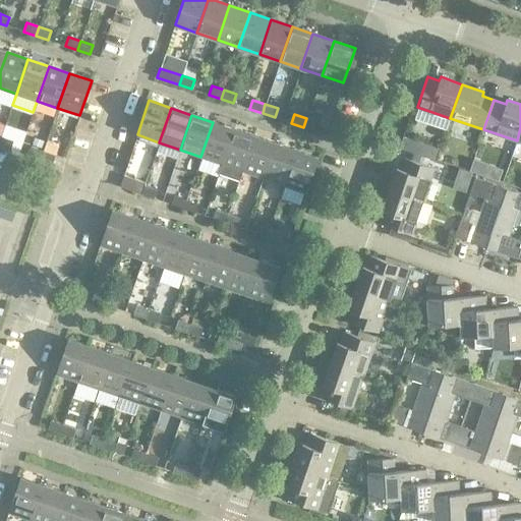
[(319,122),(306,118),(303,127),(315,131),(319,122)]
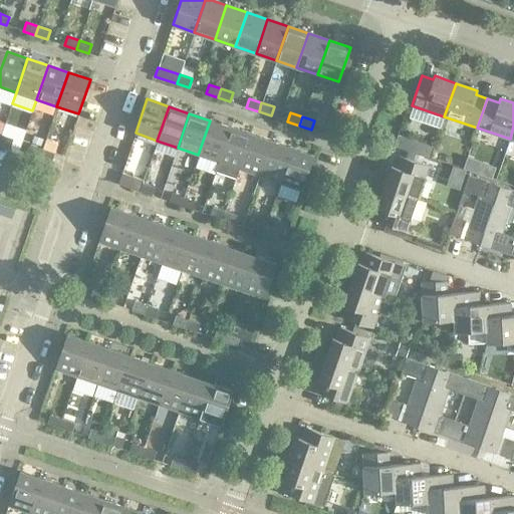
[(230,127),(210,120),(198,155),(219,162),(230,127)]
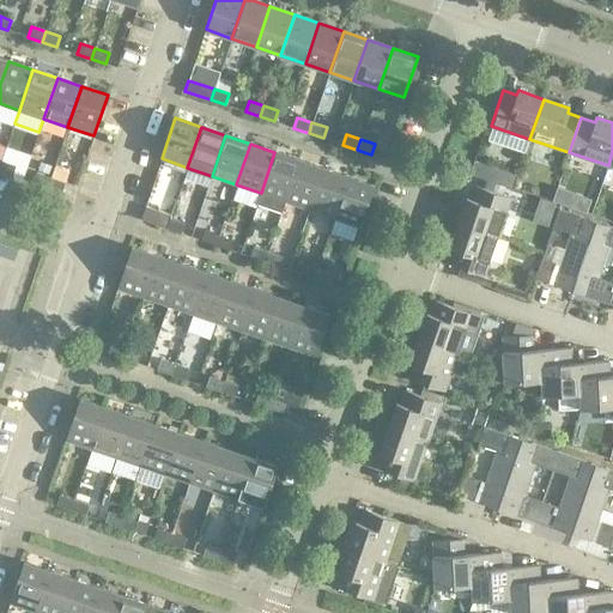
[(299,161),(274,152),(261,193),(256,204),(281,212),(285,201),(299,161)]
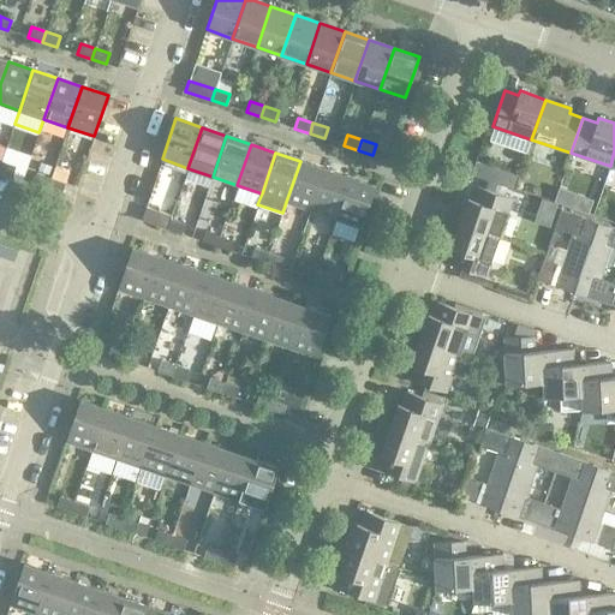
[(477,157),(472,171),(515,185),(520,172),(477,157)]
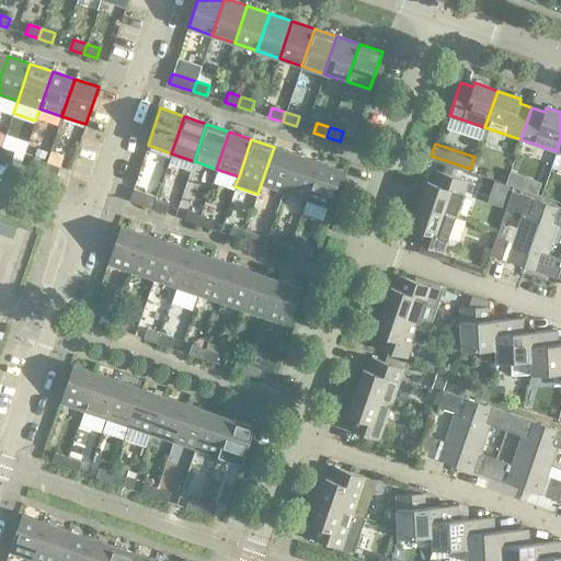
[(14,151),(1,147),(0,150),(0,157),(11,161),(14,151)]
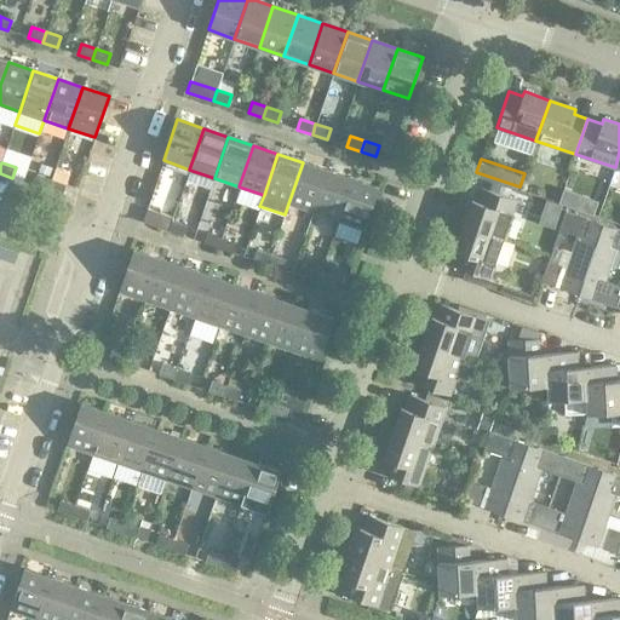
[(327,171),(303,162),(288,204),(313,212),(327,171)]
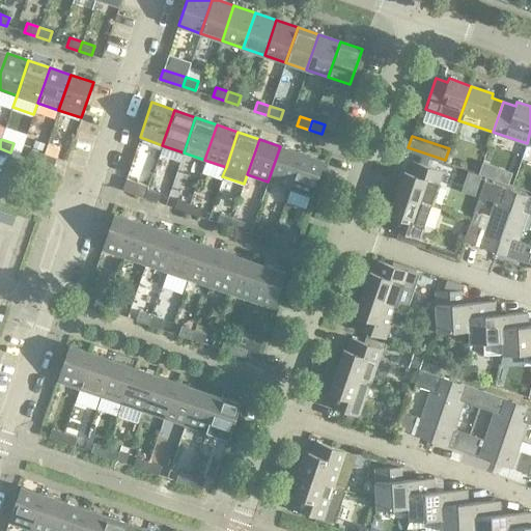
[(34,141),(32,147),(43,151),(45,144),(34,141)]
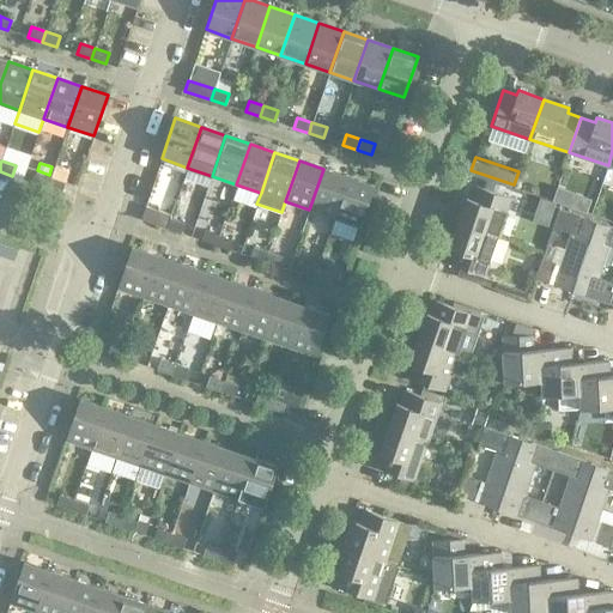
[(349,177),(323,169),(309,210),(334,218),(349,177)]
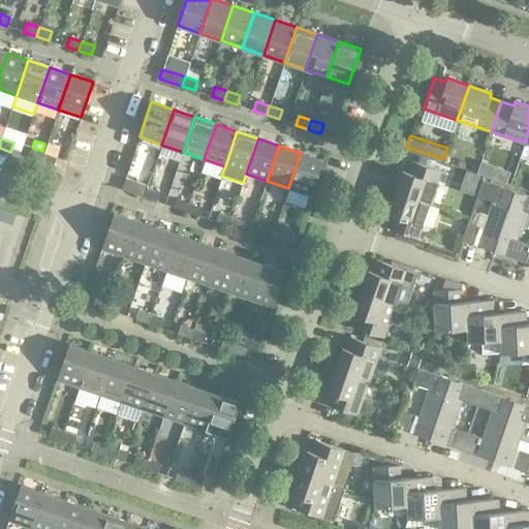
[(31,149),(28,158),(40,162),(43,153),(31,149)]
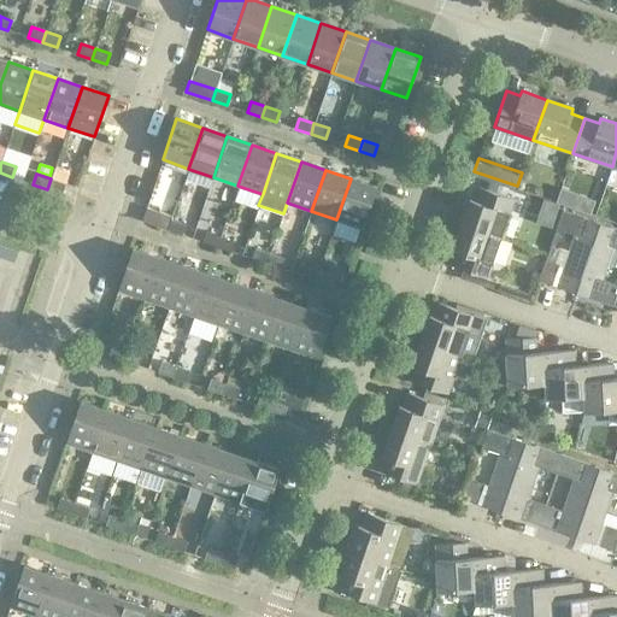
[(65,183),(51,178),(47,189),(62,194),(65,183)]
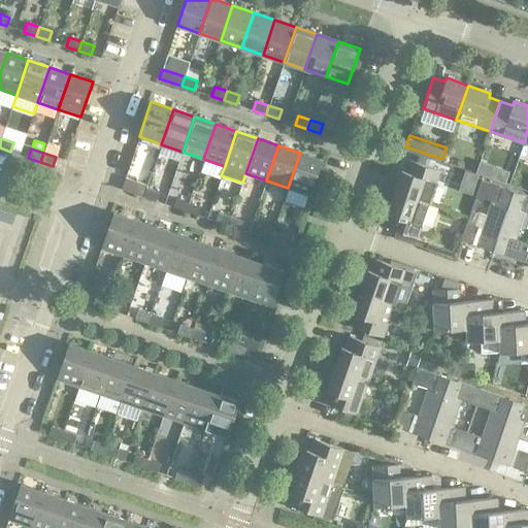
[(322,160),(300,153),(288,188),(309,195),(322,160)]
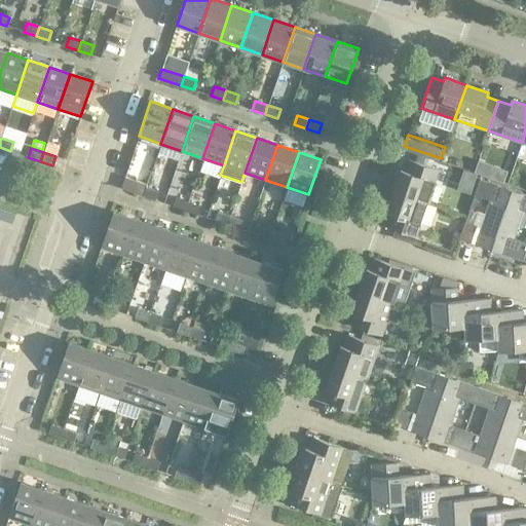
[(416,154),(414,161),(431,166),(434,160),(416,154)]
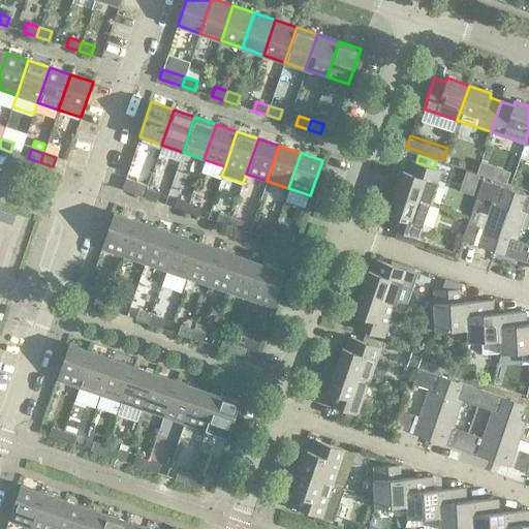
[(402,170),(395,192),(429,204),(440,170),(434,167),(416,162),(410,160),(406,172),(402,170)]
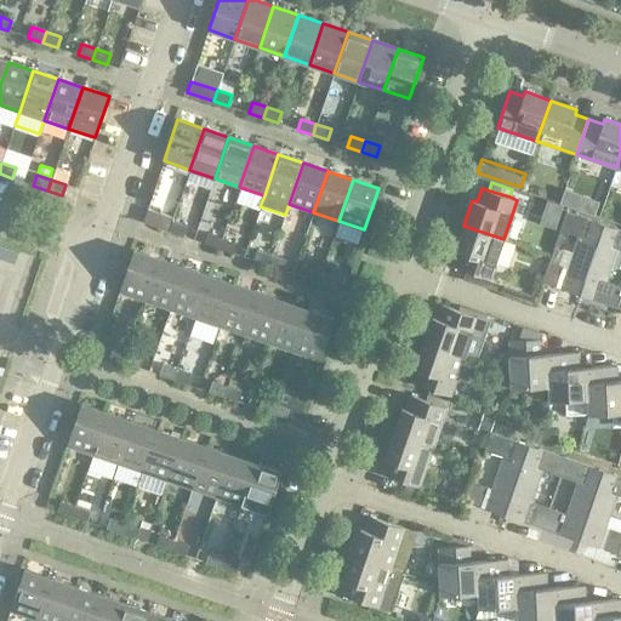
[(564,189),(560,204),(576,209),(581,195),(564,189)]
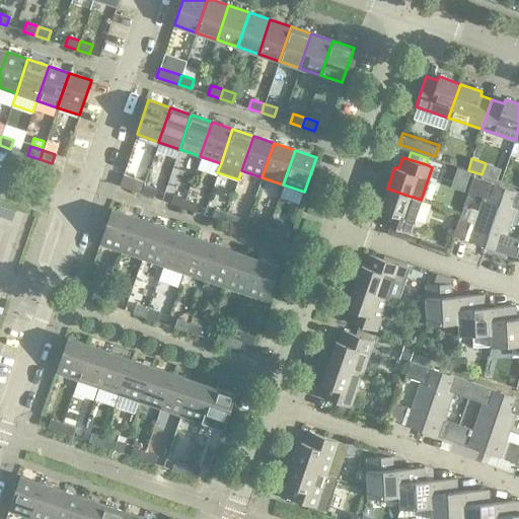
[(123,174),(120,187),(141,194),(144,184),(145,182),(123,174)]
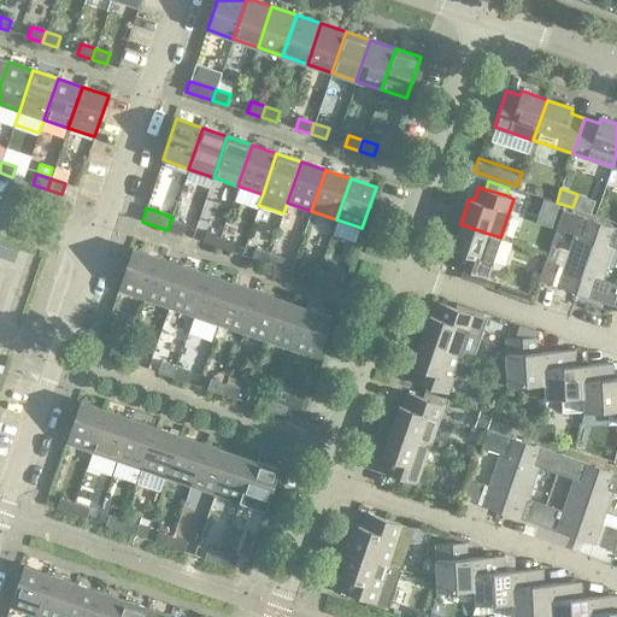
[(557,287),(576,293),(600,223),(562,210),(556,228),(575,235),(569,251),(557,285),(557,287)]
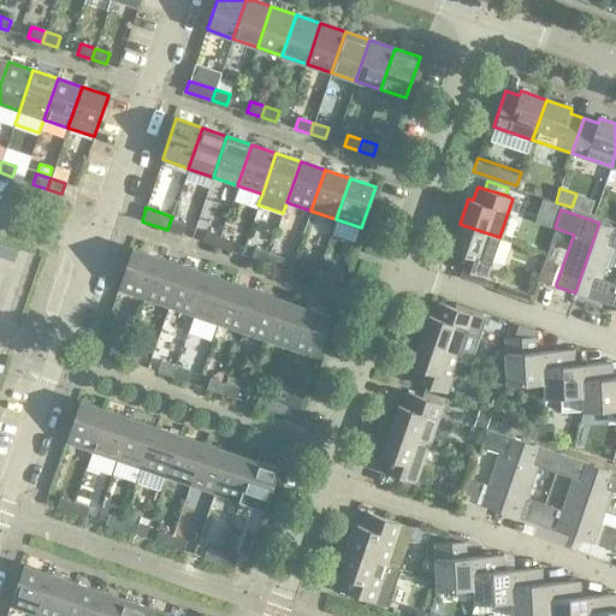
[(185,224),(171,219),(167,230),(182,235),(185,224)]
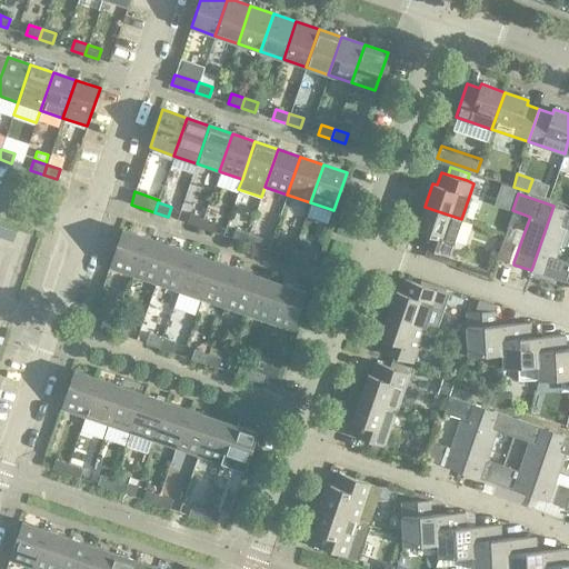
[(568,210),(553,206),(531,270),(549,276),(565,228),(568,229),(568,210)]
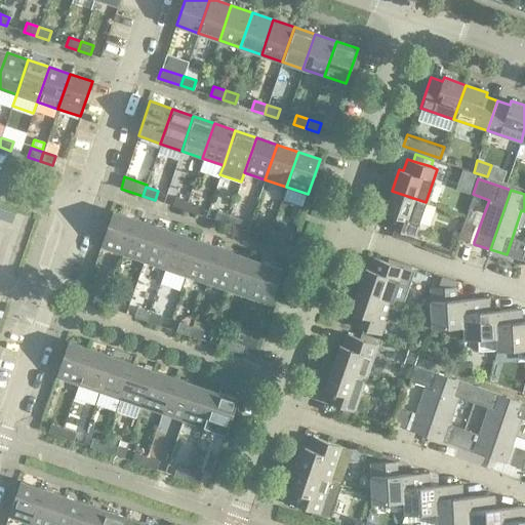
[(426,202),(392,191),(385,212),(388,213),(385,226),(394,229),(414,236),(426,202)]
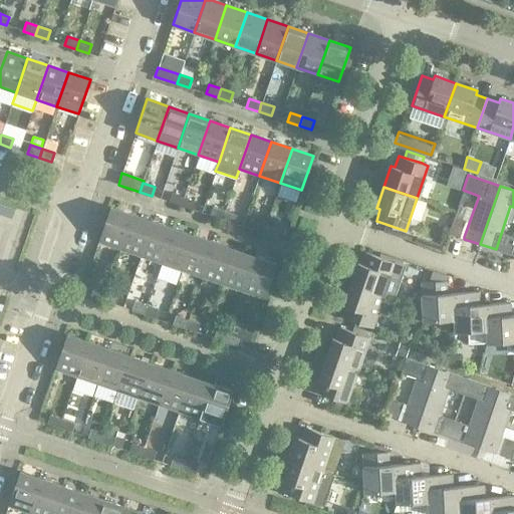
[(172,193),(169,202),(181,206),(184,197),(172,193)]
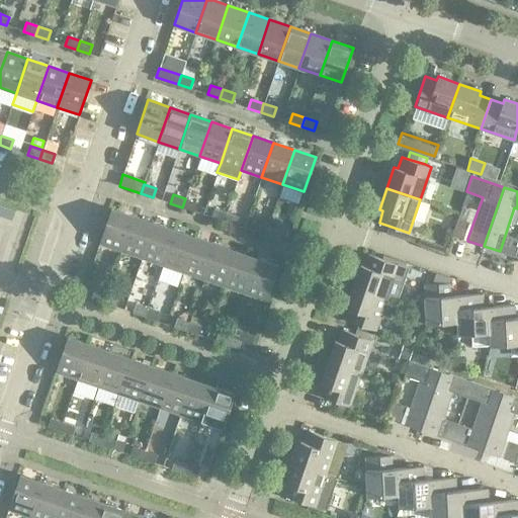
[(197,202),(185,198),(182,207),(194,211),(197,202)]
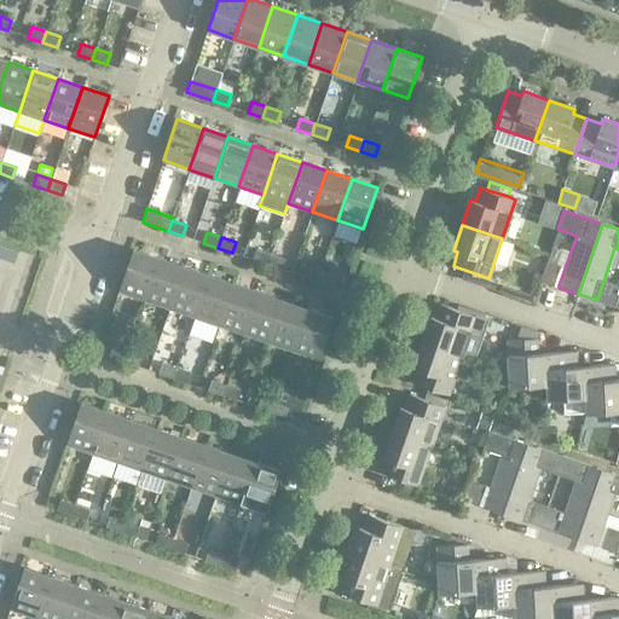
[(553,244),(541,279),(559,285),(571,252),(553,244)]
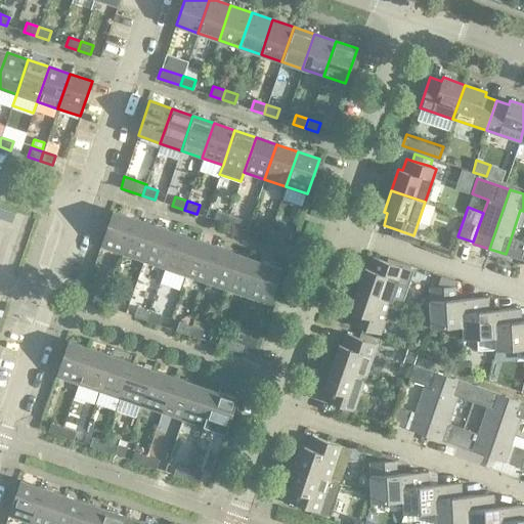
[(134,219),(113,211),(100,246),(122,254),(134,219)]
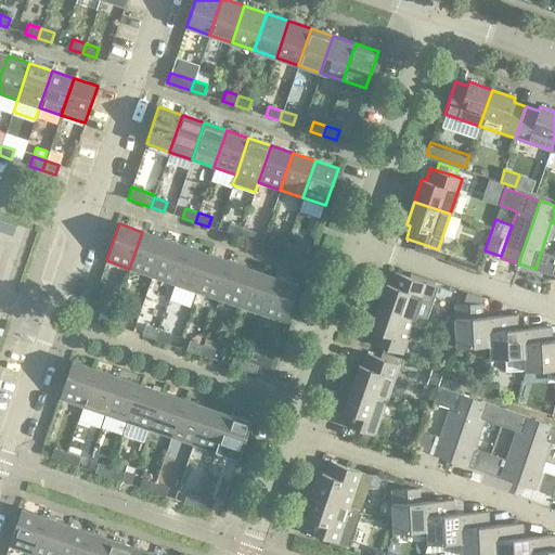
[(230,223),(227,233),(240,237),(243,228),(230,223)]
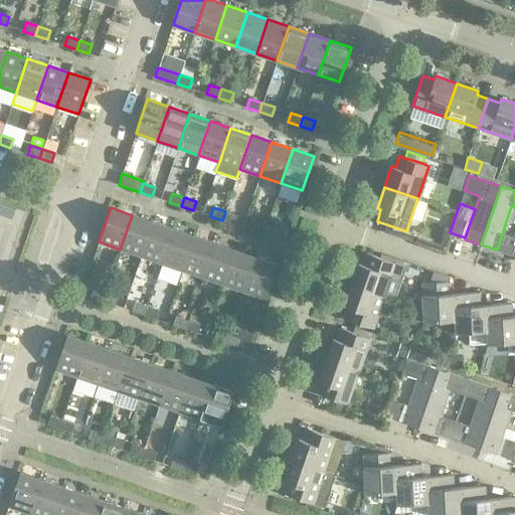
[(237,215),(225,211),(222,220),(234,224),(237,215)]
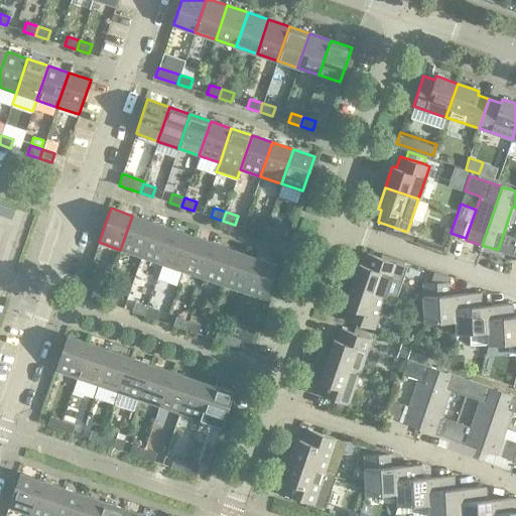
[(153,223),(132,216),(120,250),(141,257),(153,223)]
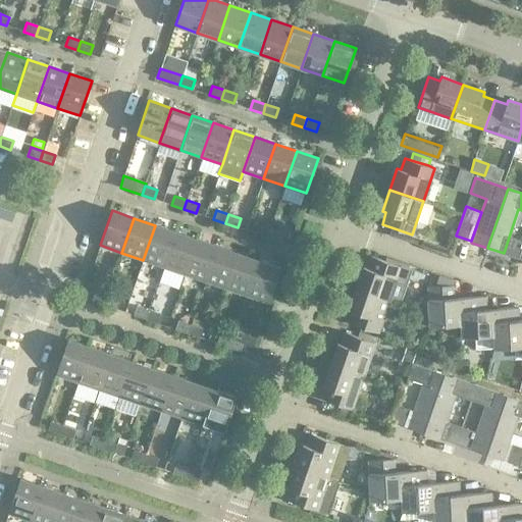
[(257,224),(254,233),(266,238),(269,228),(257,224)]
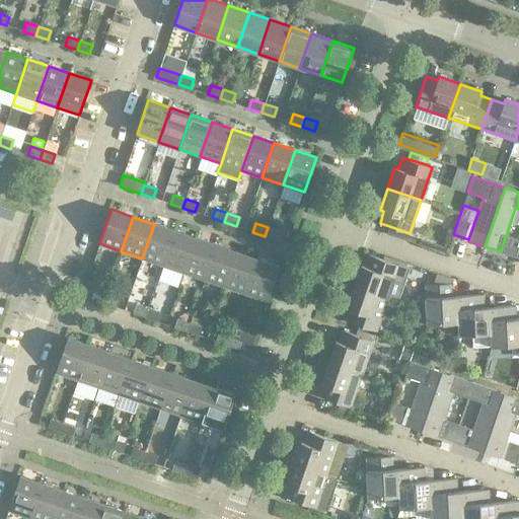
[(174,231),(154,224),(142,258),(162,266),(174,231)]
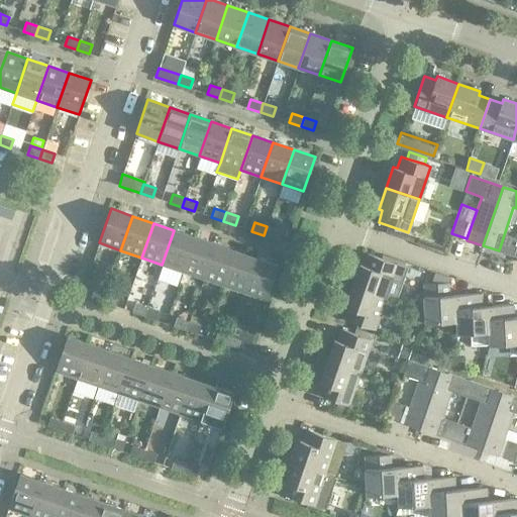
[(388,225),(385,232),(405,239),(408,232),(388,225)]
